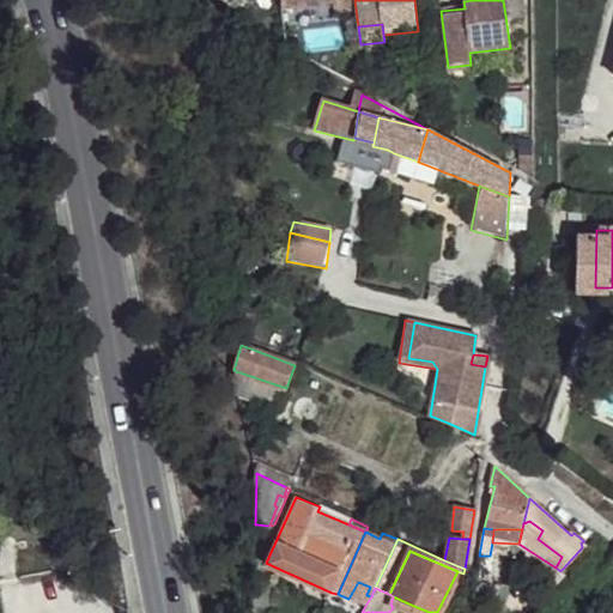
[(405,612),(408,604),(393,596),(390,605),(393,607),(405,612)]
